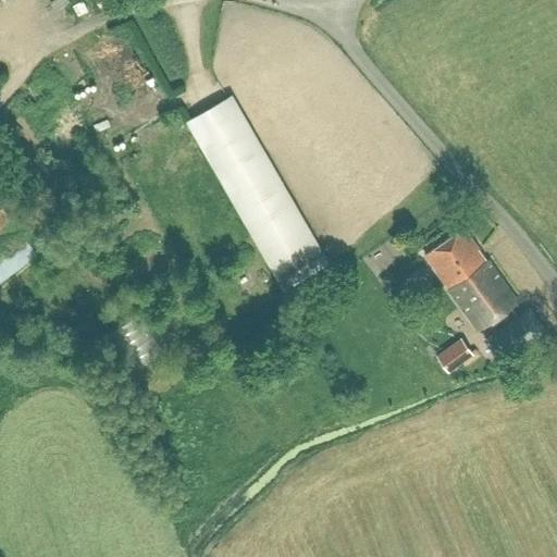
[(77,14),(86,9),(82,0),(79,0),(72,4),(77,14)]
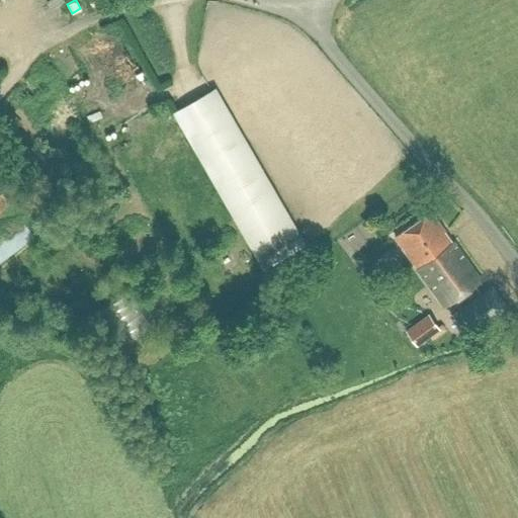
[(72,93),(79,107),(102,95),(96,82),(72,93)]
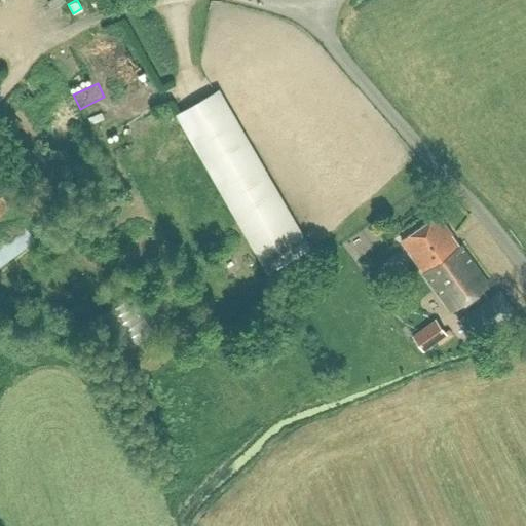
[(175,114),(266,272),(309,247),(218,88),(175,114)]
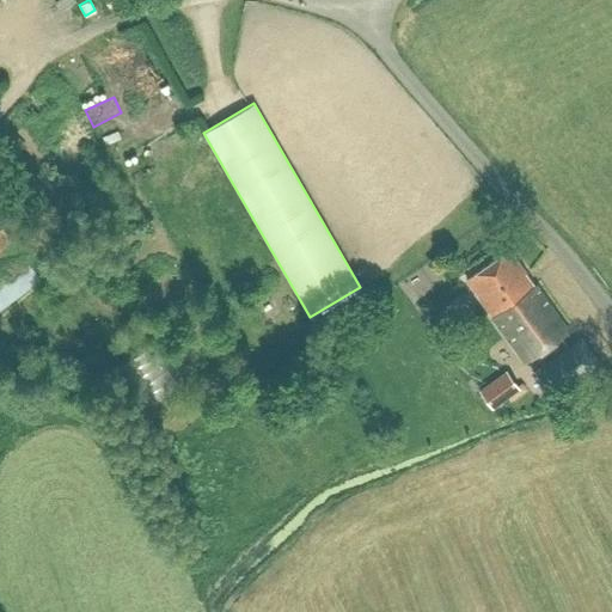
[(0,221),(0,246),(12,238),(0,221)]
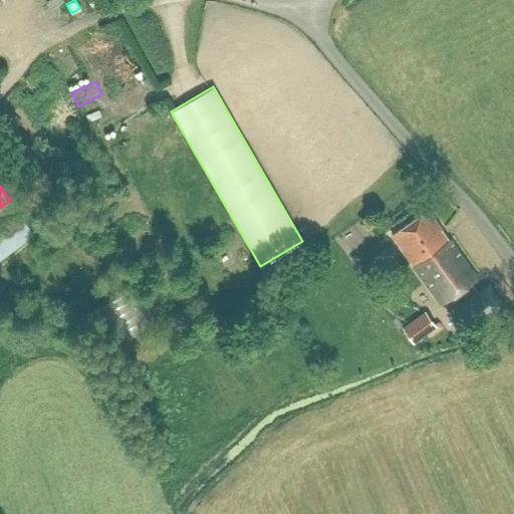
[(427,209),(392,234),(440,303),(475,278),(427,209)]
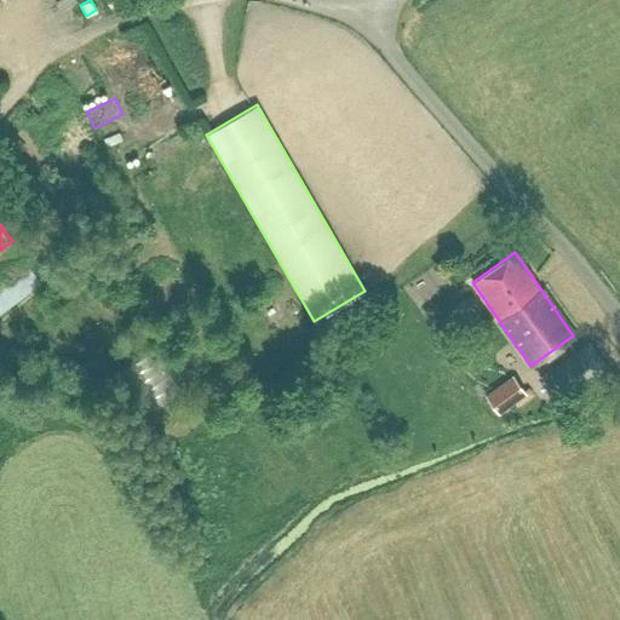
[(587,344),(563,360),(566,363),(549,375),(563,396),(604,367),(587,344)]
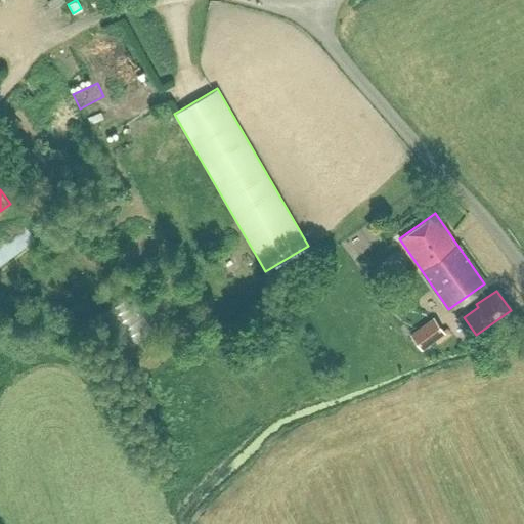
[(442,330),(433,316),(409,334),(422,350),(435,340),(437,343),(450,333),(446,326),(442,330)]
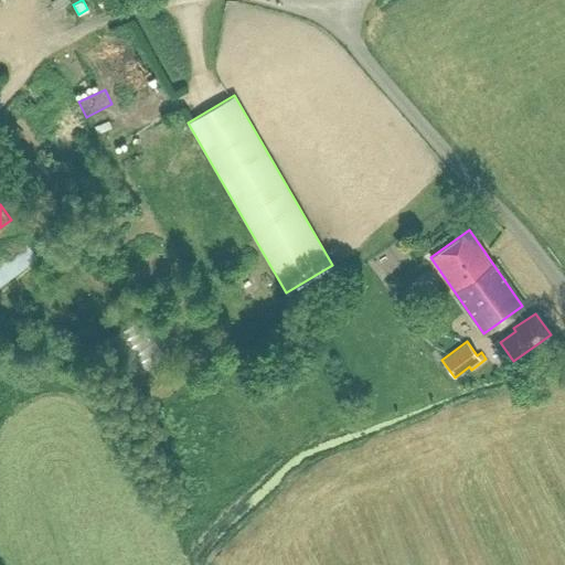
[(144,369),(155,354),(142,345),(131,360),(144,369)]
